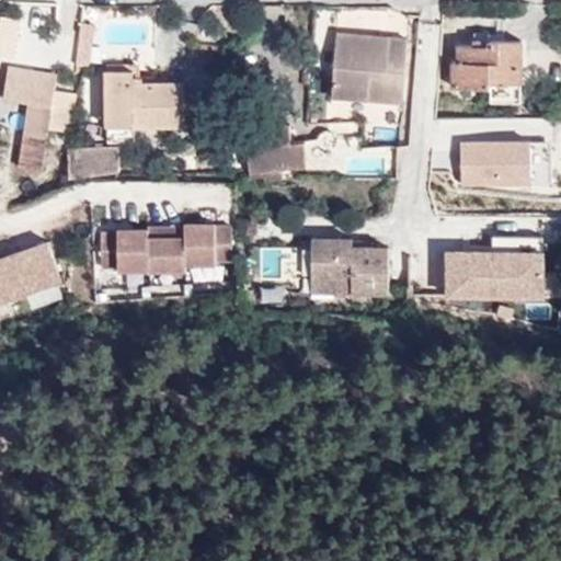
[(81,23),(76,65),(89,66),(93,25),(81,23)]
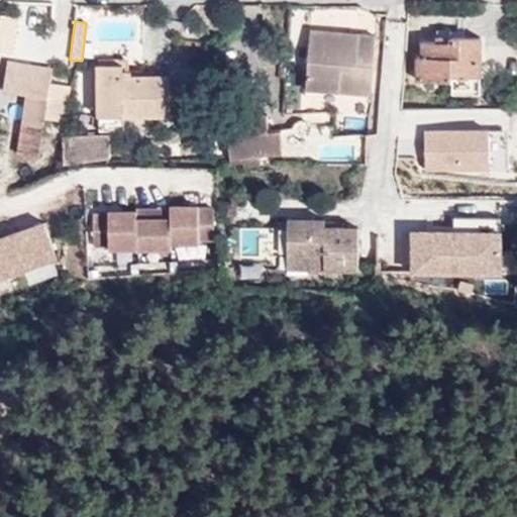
[(377,34),(360,32),(360,39),(349,38),(350,31),(313,28),(309,73),(308,87),(308,88),(372,93),(377,34)]
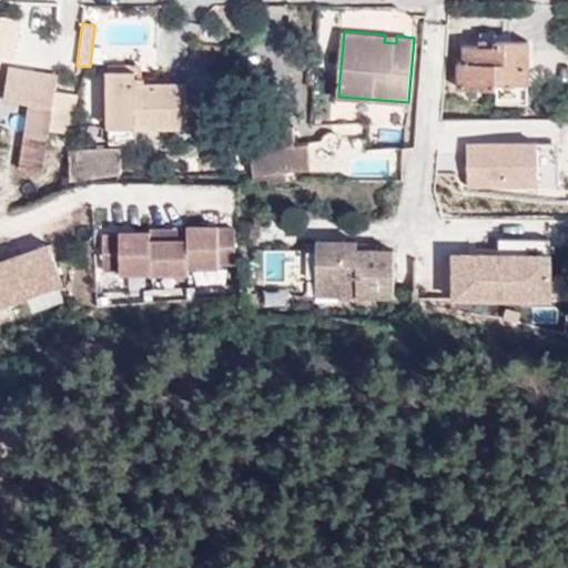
[(497,47),(498,41),(498,32),(483,32),(482,47),(497,47)]
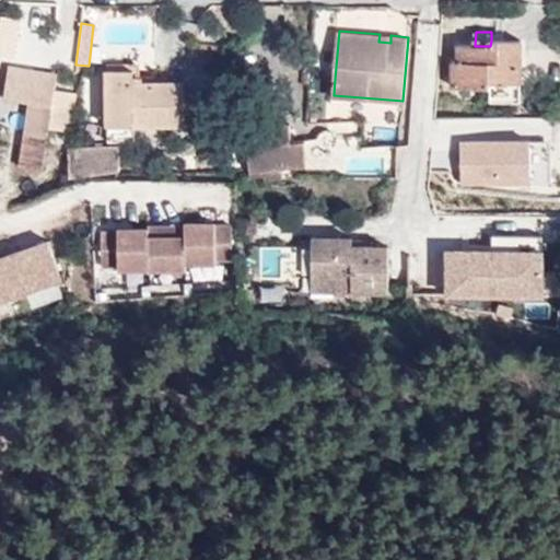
[(522,41),(491,41),(490,46),(475,46),(461,46),(461,61),(456,62),(455,85),(491,84),(491,81),(523,81),(522,41)]
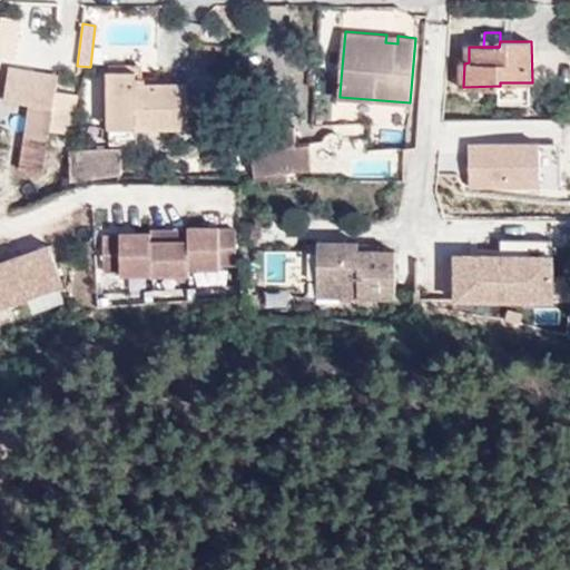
[(75,134),(81,97),(58,91),(61,75),(11,65),(6,96),(31,102),(18,166),(41,173),(48,139),(50,129),(58,130),(75,134)]
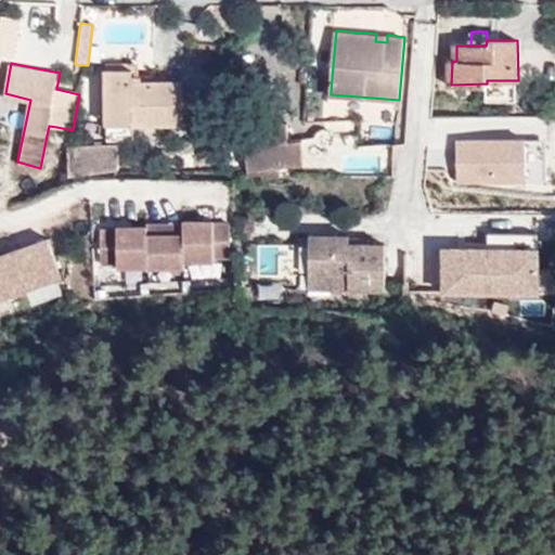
[(108,126),(184,124),(183,82),(133,84),(133,69),(108,71),(108,126)]
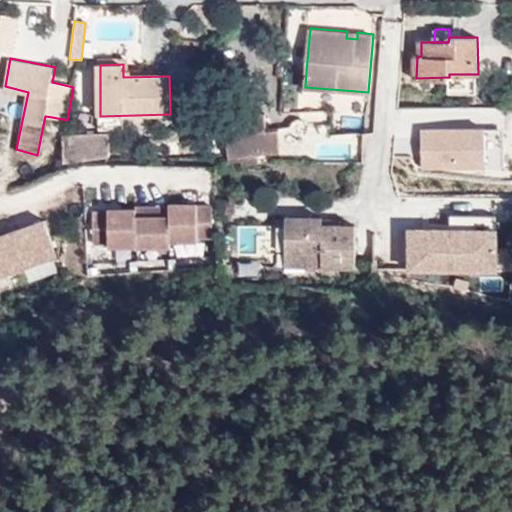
[(477,93),(478,74),(449,74),(449,77),(448,93),(477,93)]
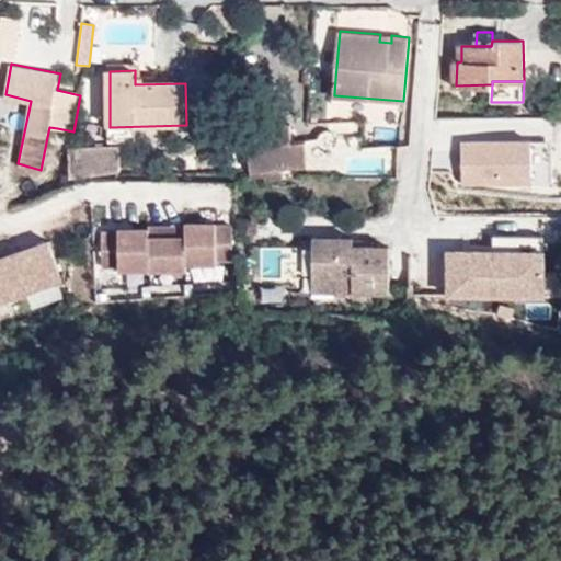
[(449,132),(450,117),(432,115),(431,129),(449,132)]
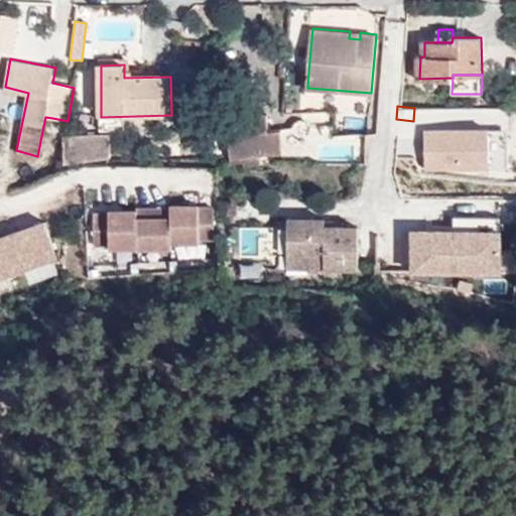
[(209,154),(223,154),(230,154),(232,164),(244,163),(245,166),(260,164),(260,153),(283,152),(282,130),(270,130),(268,114),(208,119),(209,154)]
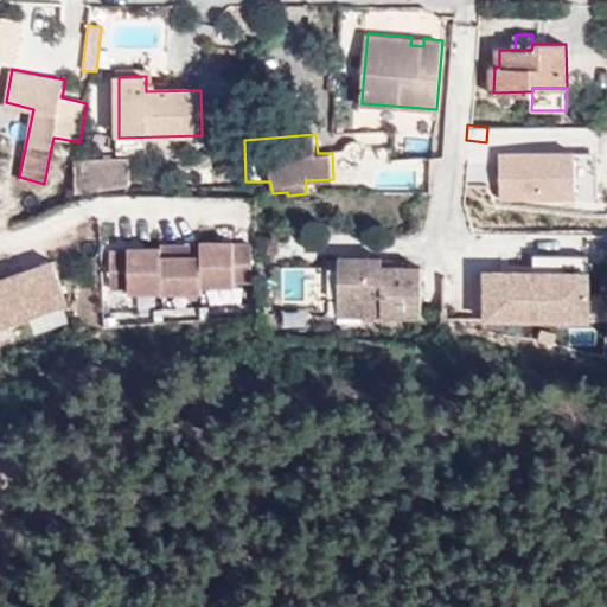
[(59,149),(62,139),(53,138),(51,148),(59,149)]
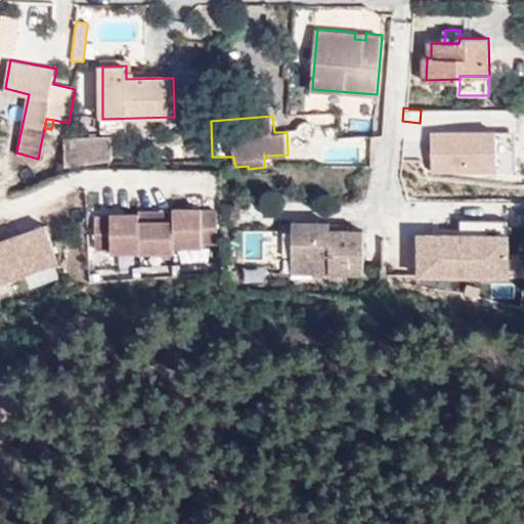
[(430,175),(508,175),(508,131),(429,132),(430,175)]
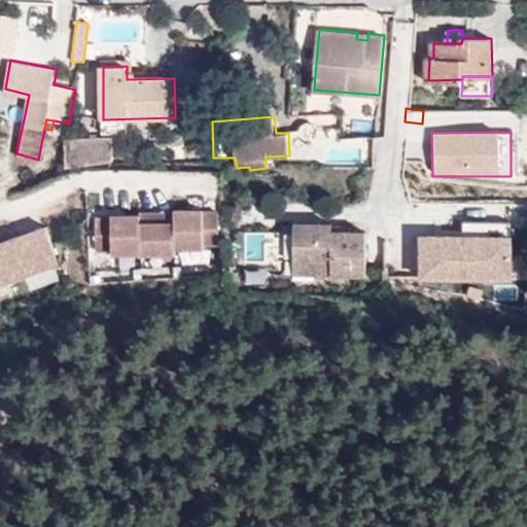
[(219,256),(218,212),(93,214),(94,258),(219,256)]
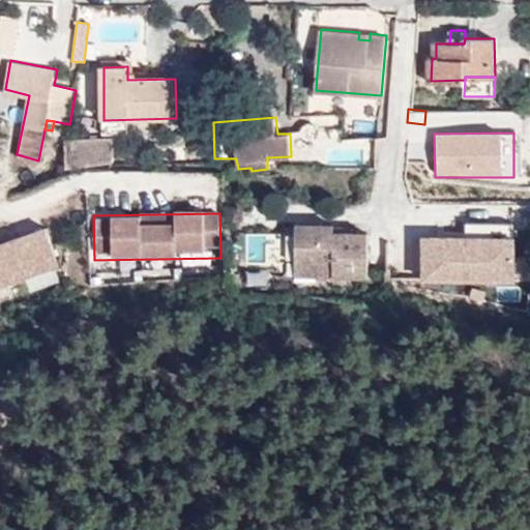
[(299,225),(298,282),(319,283),(319,276),(371,277),(371,233),(336,233),(324,233),(323,225),(299,225)]
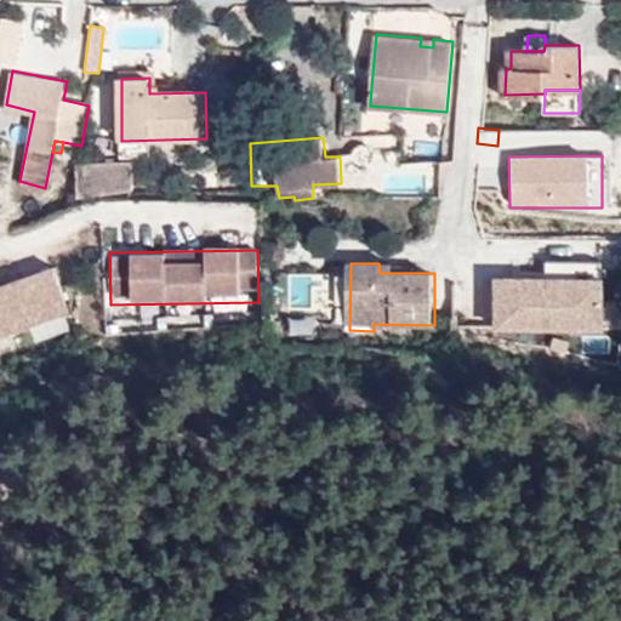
[(0,351),(73,325),(52,267),(0,285),(0,351)]
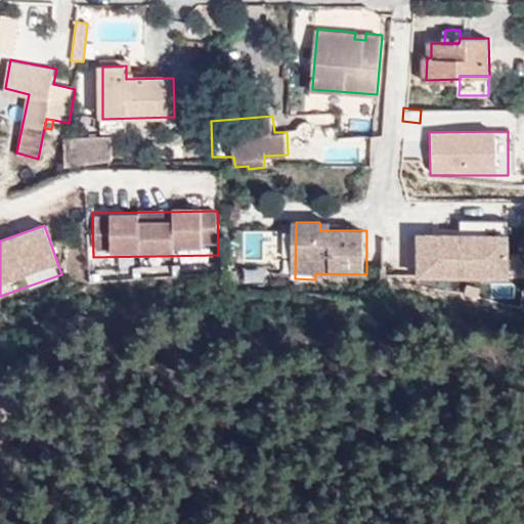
[(461,225),(461,236),(416,236),(416,282),(510,282),(510,225),(461,225)]
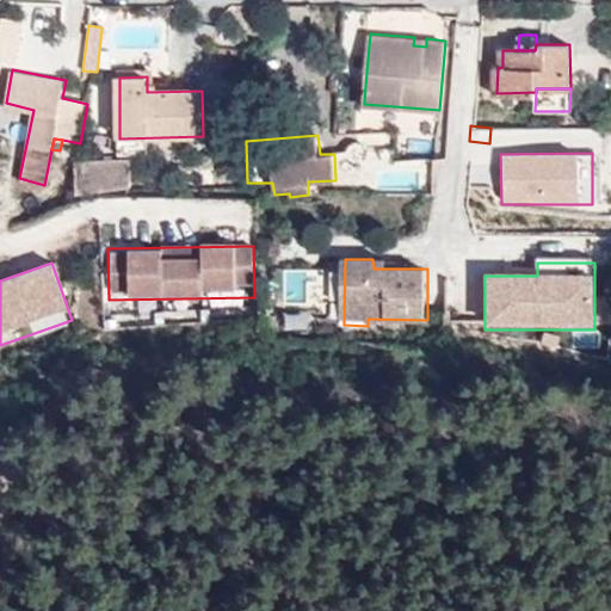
[(276,266),(273,284),(285,285),(288,267),(276,266)]
